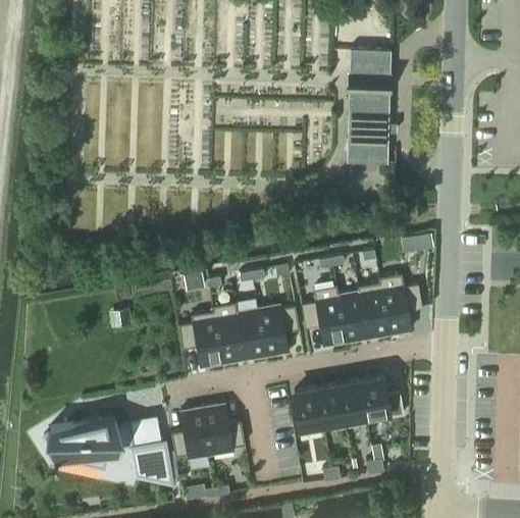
[(391,73),(392,52),(392,51),(351,49),(350,72),(391,73)]
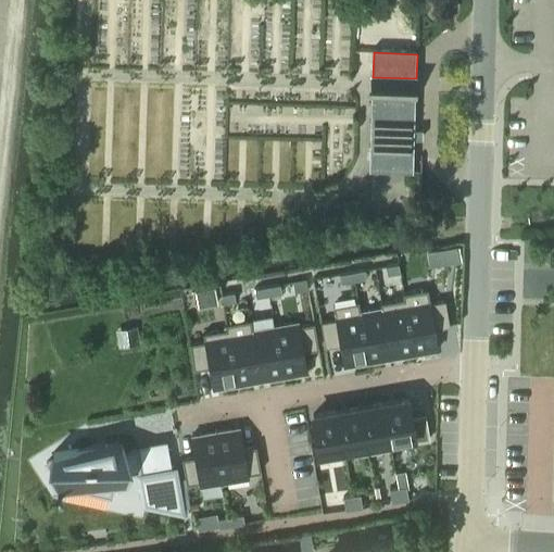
[(373,99),(370,173),(402,174),(414,175),(414,174),(415,142),(424,142),(424,133),(423,133),(415,133),(416,100),(373,99)]
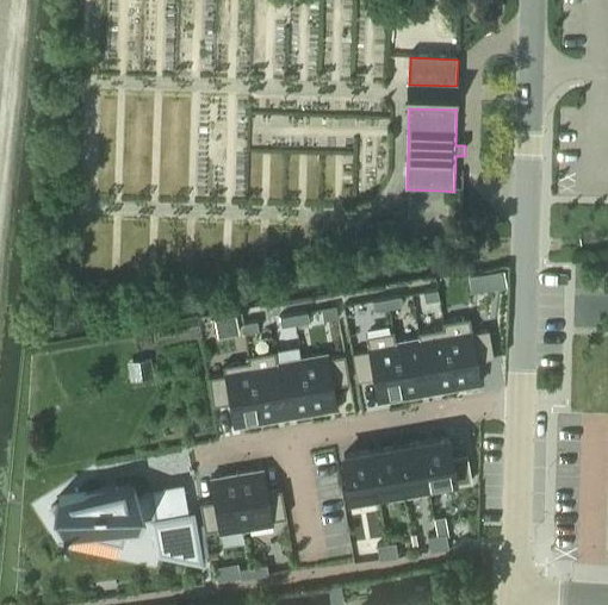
[(504,275),(488,278),(490,292),(507,288),(504,275)]
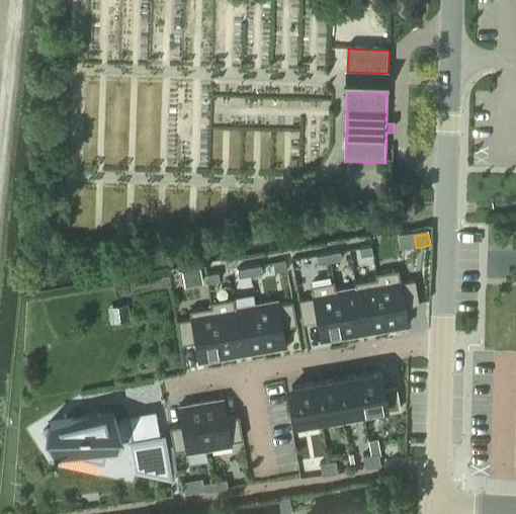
[(372,249),(360,251),(362,259),(374,257),(372,249)]
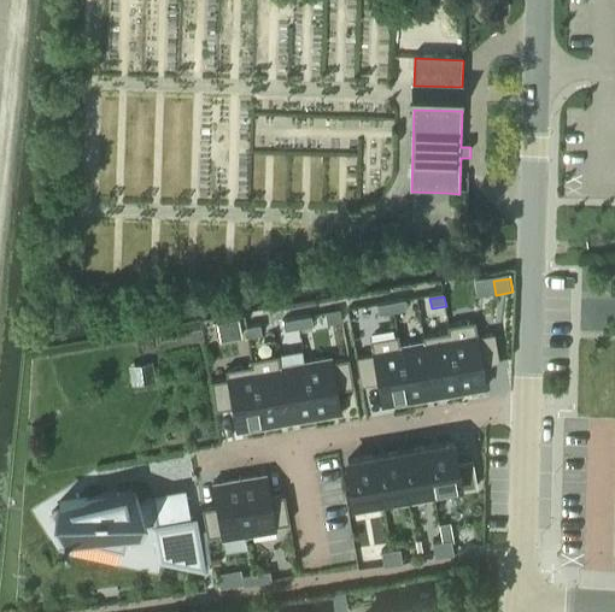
[(406,302),(393,305),(394,315),(409,312),(406,302)]
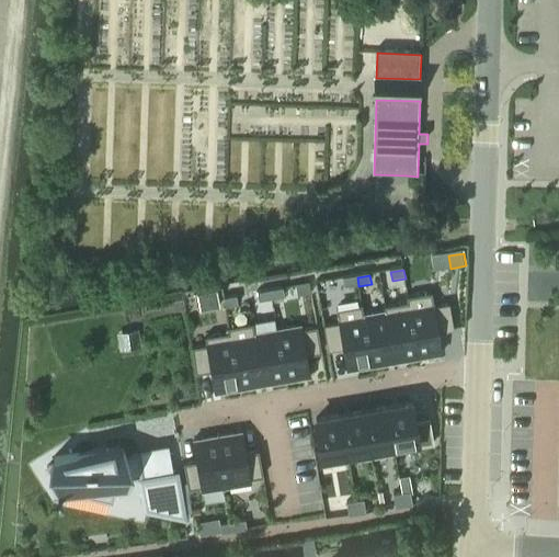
[(357,277),(344,280),(345,288),(358,286),(357,277)]
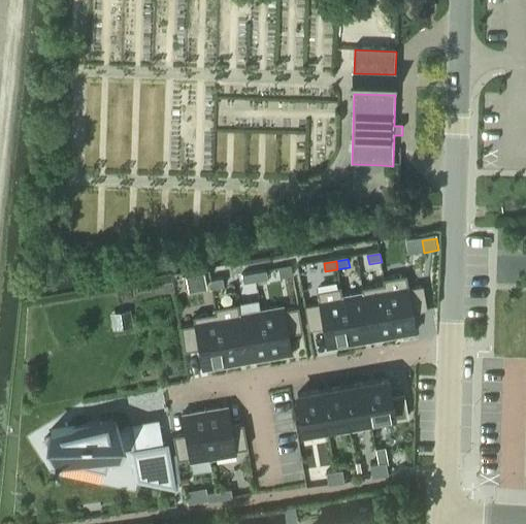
[(267,273),(255,275),(257,284),(269,282),(267,273)]
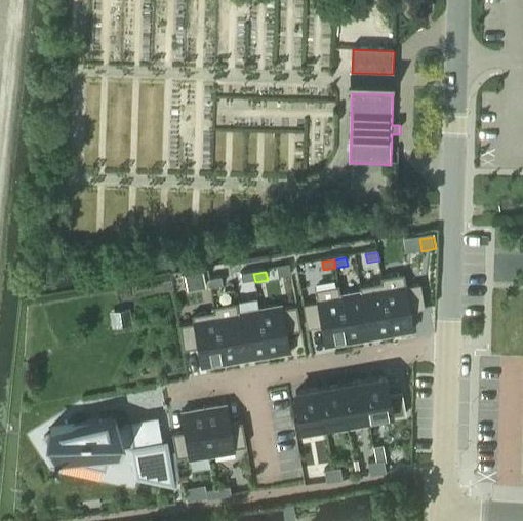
[(205,273),(187,276),(190,292),(207,289),(205,273)]
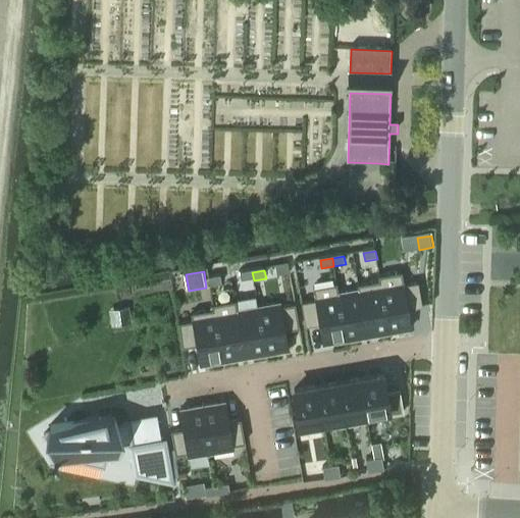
[(252,272),(241,274),(242,282),(254,280),(252,272)]
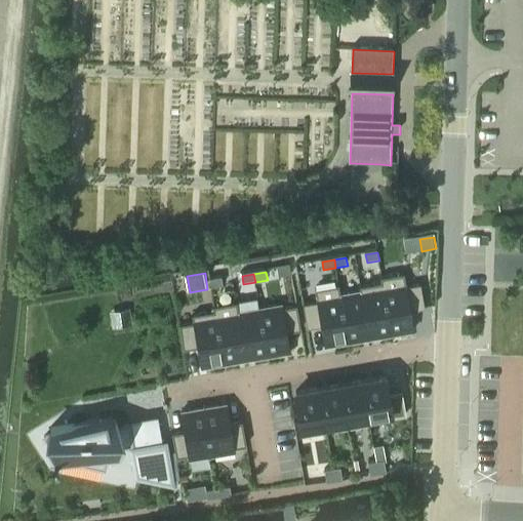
[(405,276),(381,280),(383,285),(384,285),(393,336),(415,332),(411,313),(426,311),(421,286),(407,289),(405,276)]
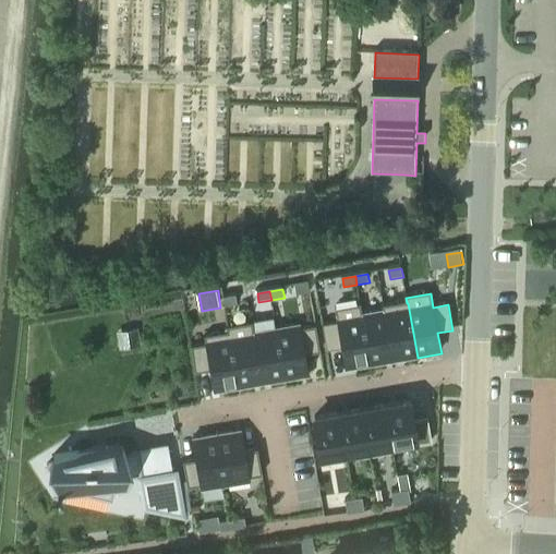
[(224,299),(225,308),(238,305),(237,297),(224,299)]
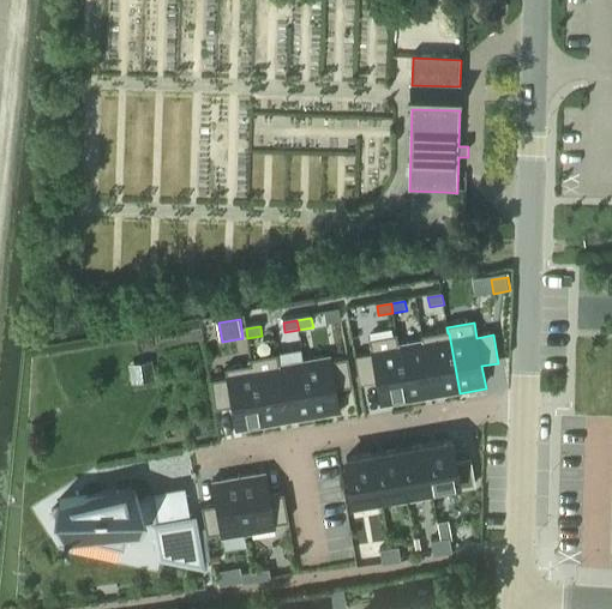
[(448,333),(421,338),(423,343),(424,343),(433,398),(460,393),(449,333),(448,333)]
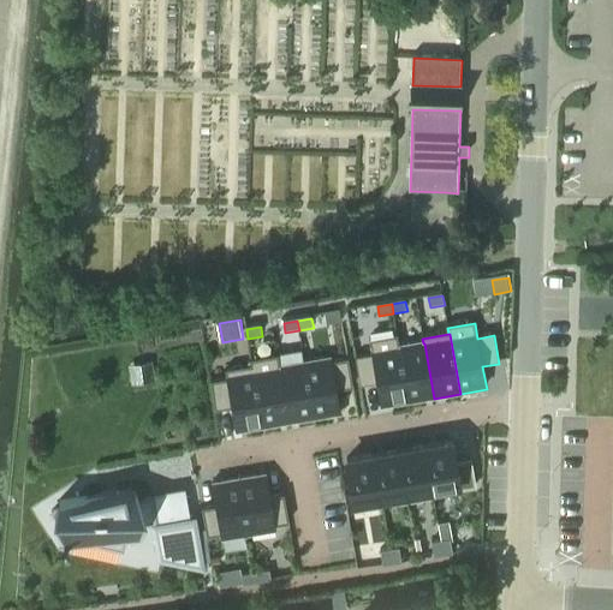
[(373,357),(356,359),(361,388),(378,384),(382,407),(408,404),(398,348),(400,348),(398,336),(370,341),(373,357)]
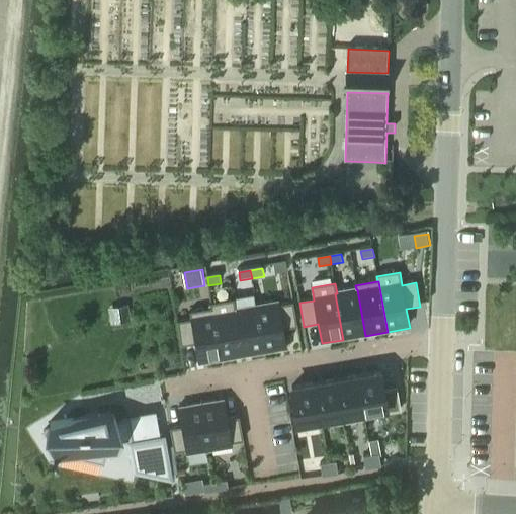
[(337,293),(335,293),(343,340),(365,336),(357,289),(356,289),(337,293)]
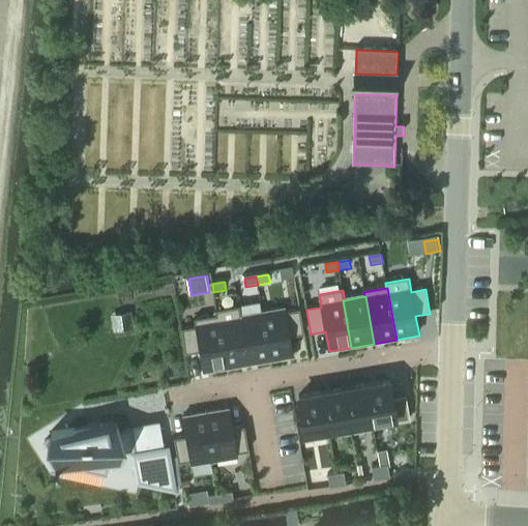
[(262,304),(240,308),(242,318),(241,318),(250,366),(271,361),(263,314),(262,304)]
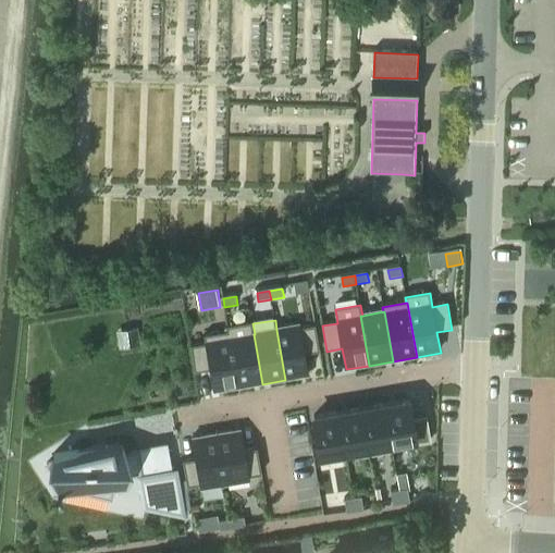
[(253,323),(227,328),(229,333),(238,388),(262,384),(254,334),(255,334),(253,323)]
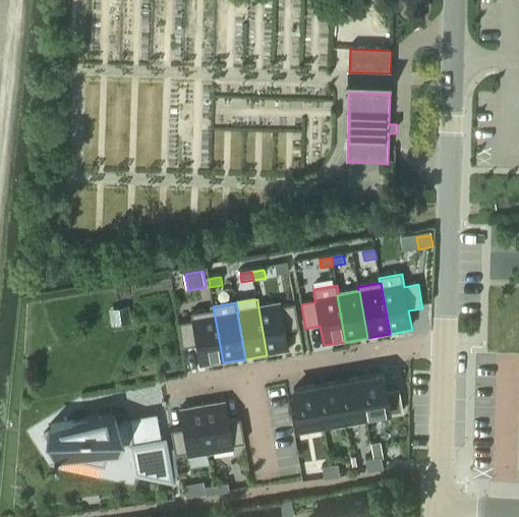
[(281,304),(258,308),(267,355),(289,351),(286,332),(300,330),(295,305),(282,308),(281,304)]
